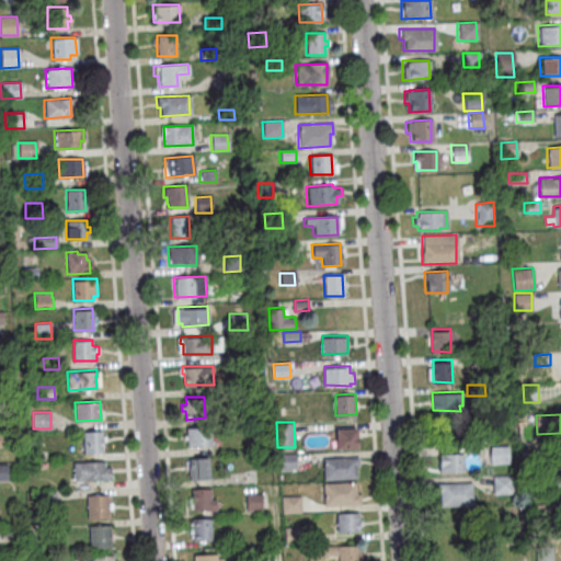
[(186,426),(212,425),(212,444),(187,444),(186,426)]
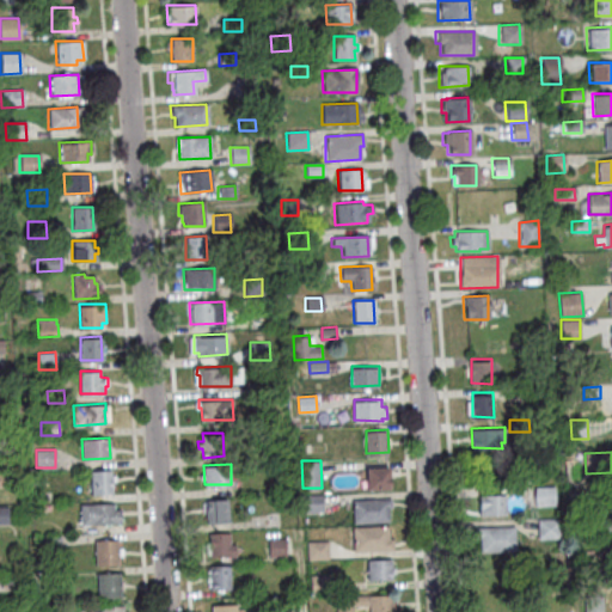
[(366,464),(367,485),(390,485),(390,464),(366,464)]
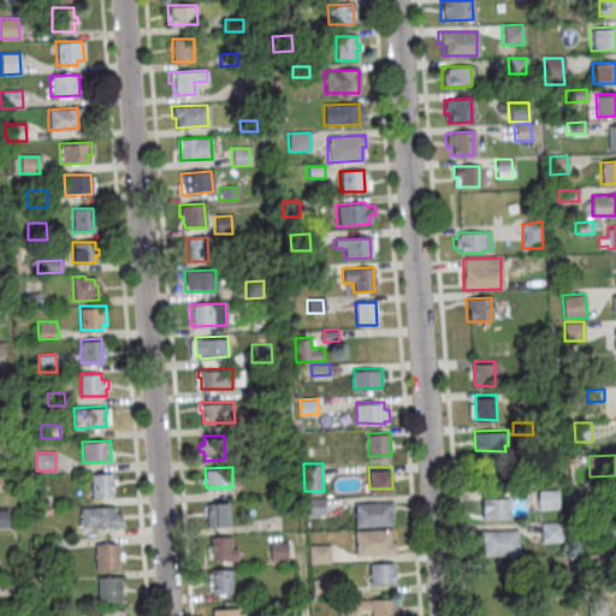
[(92,472),(93,495),(114,495),(112,471),(92,472)]
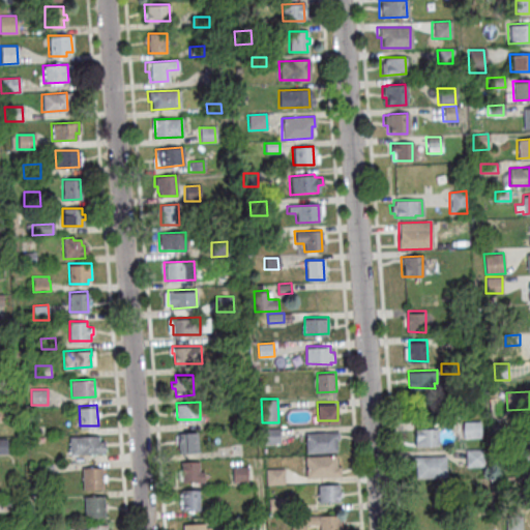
[(509,421),(510,435),(528,435),(528,420),(509,421)]
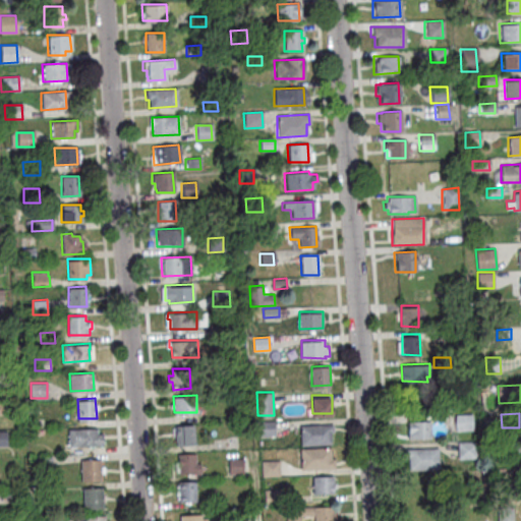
[(456,414),(472,414),(473,430),(456,430),(456,414)]
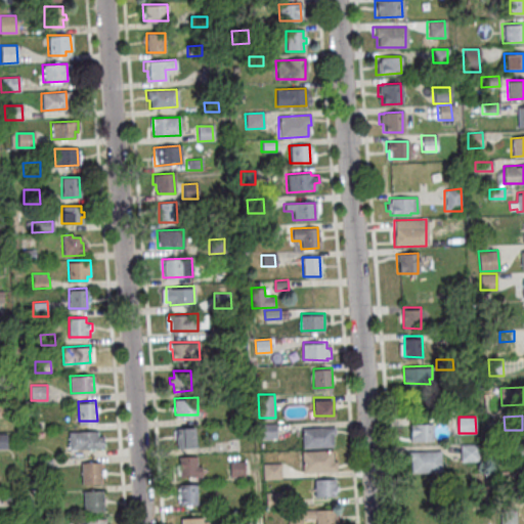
[(261,423),(262,438),(277,437),(276,422),(261,423)]
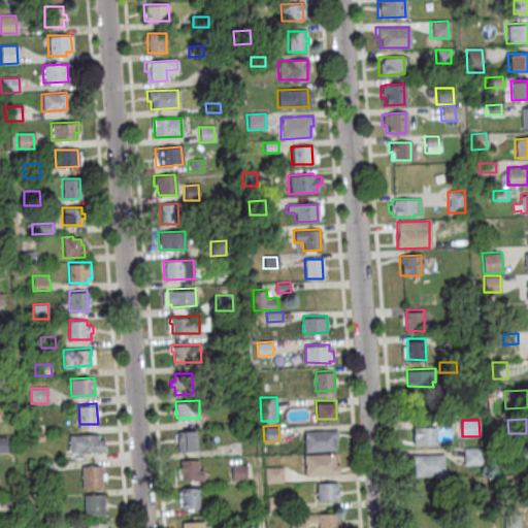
[(414,425),(436,426),(437,442),(414,442),(414,425)]
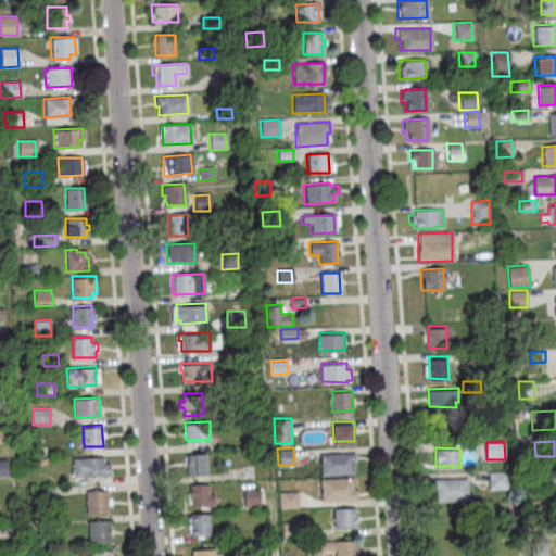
[(188,451),(189,474),(209,472),(206,450),(188,451)]
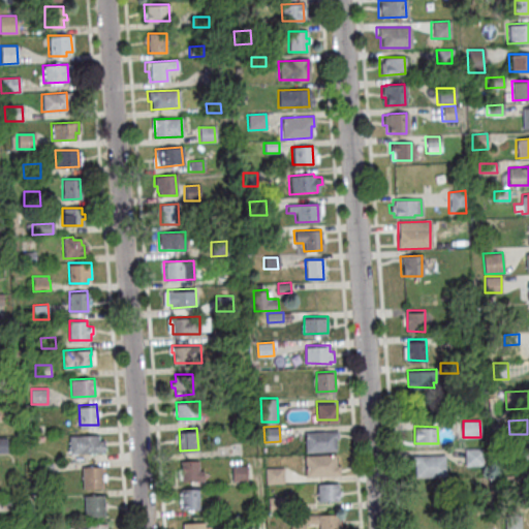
[(305,431),(306,450),(336,449),(336,437),(339,437),(339,430),(305,431)]
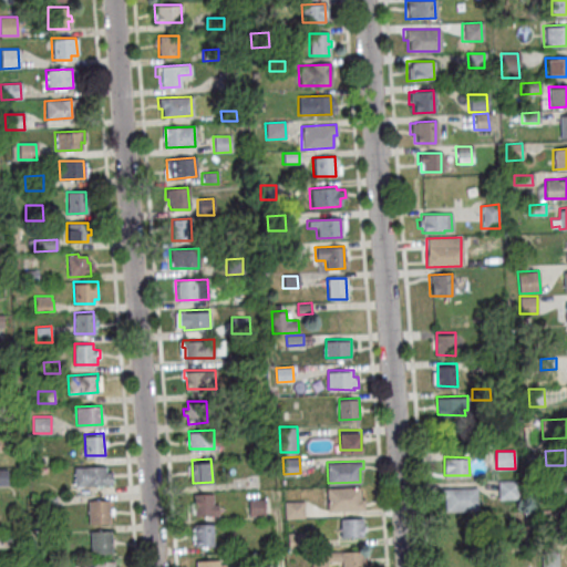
[(74,465),(74,484),(112,483),(112,470),(105,470),(105,464),(74,465)]
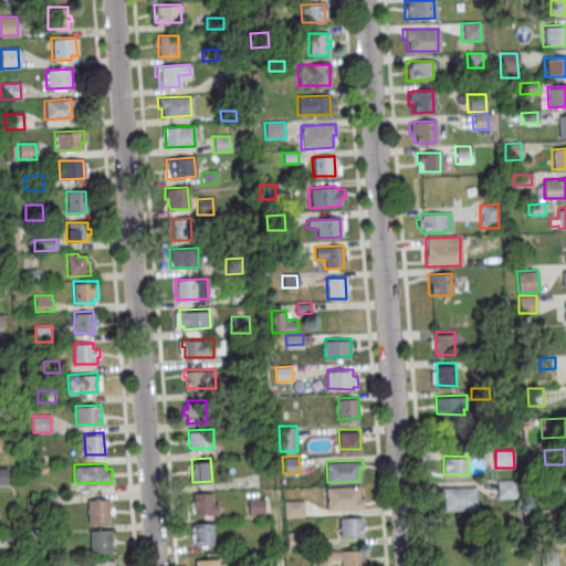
[(547,480),(547,492),(564,492),(564,480),(547,480)]
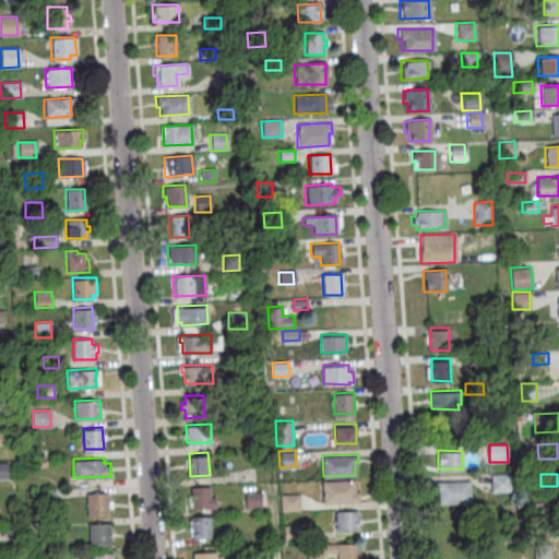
[(491,475),(492,492),(511,492),(510,475),(491,475)]
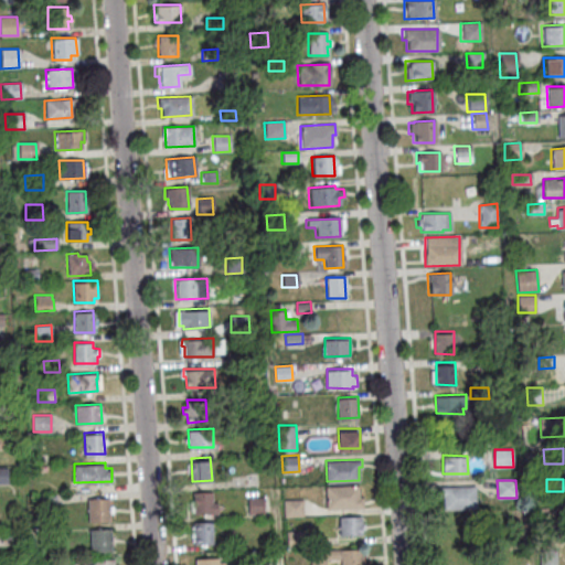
[(326,486),(327,508),(363,507),(363,496),(360,496),(359,483),(326,486)]
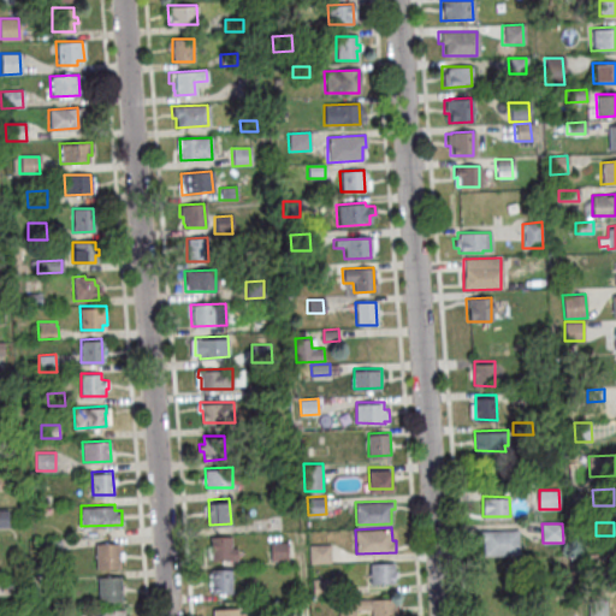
[(479,529),(519,529),(520,555),(484,554),(484,540),(479,540),(479,529)]
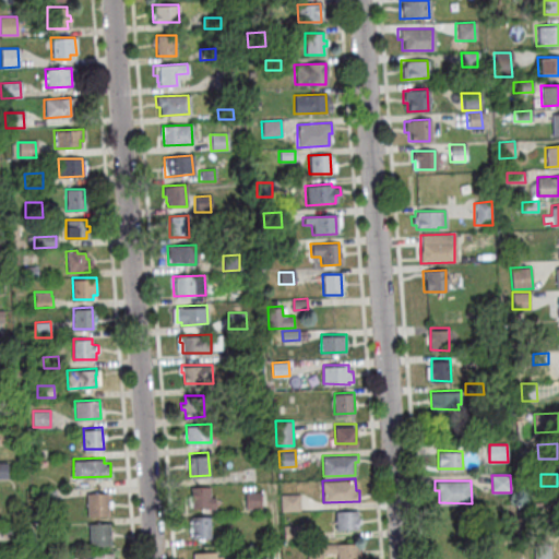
[(191,486),(210,485),(211,496),(215,496),(216,506),(192,507),(191,486)]
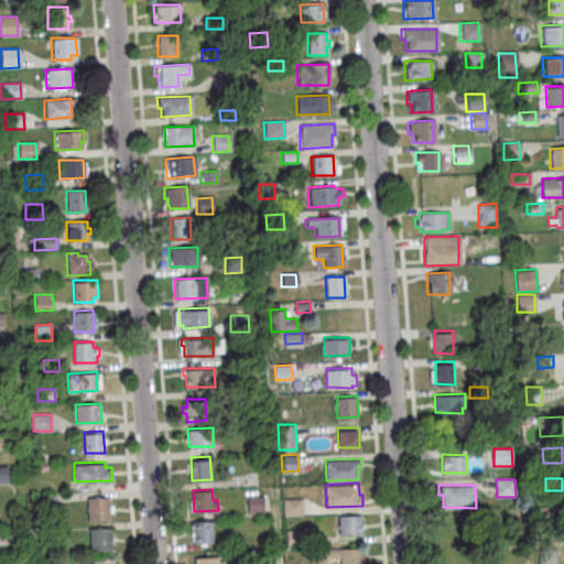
[(40,494),(40,503),(56,505),(56,494),(40,494)]
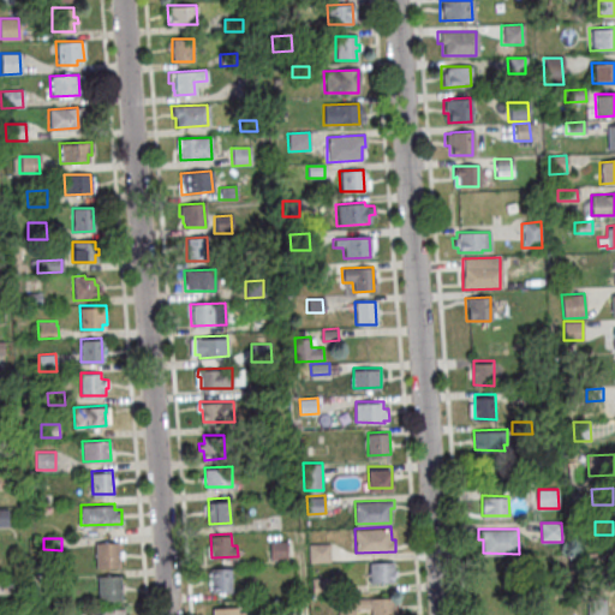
[(95,542),(96,566),(119,566),(119,541),(95,542)]
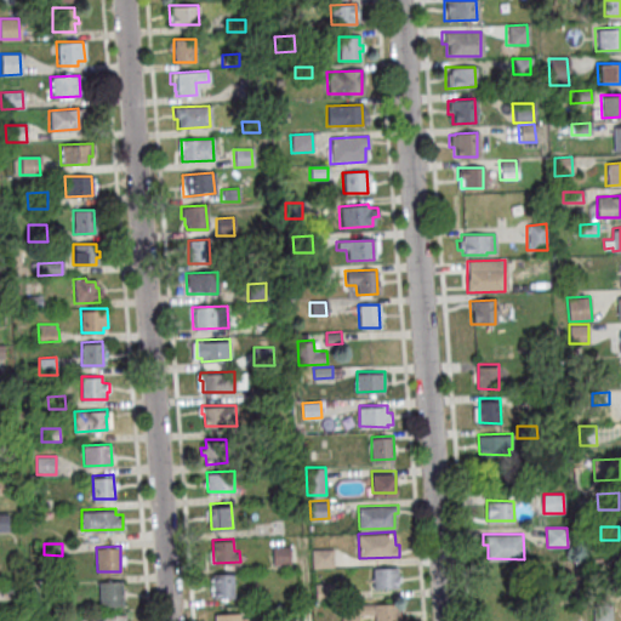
[(273,546),(274,564),(290,563),(290,546),(273,546)]
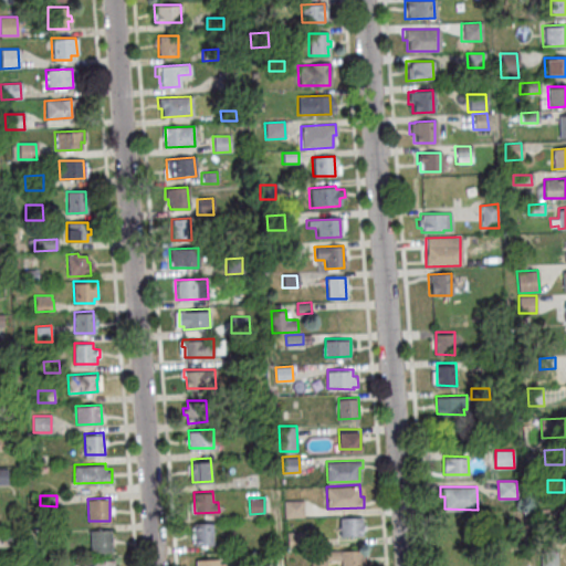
[(285,500),(285,515),(304,515),(304,499),(285,500)]
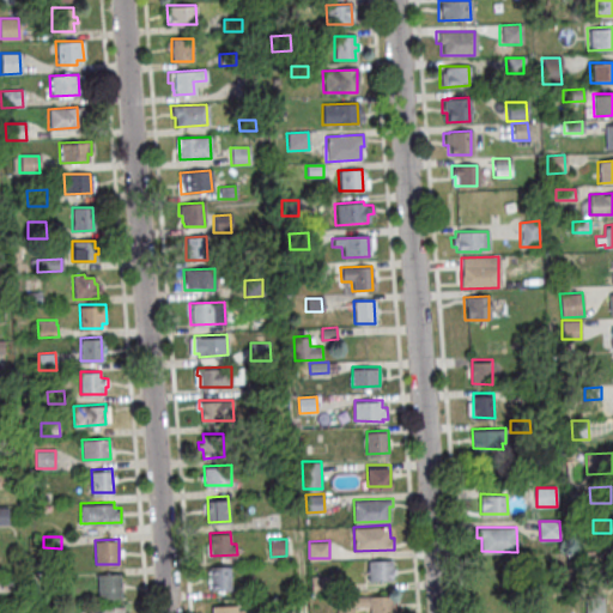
[(369,559),(369,578),(393,578),(393,558),(369,559)]
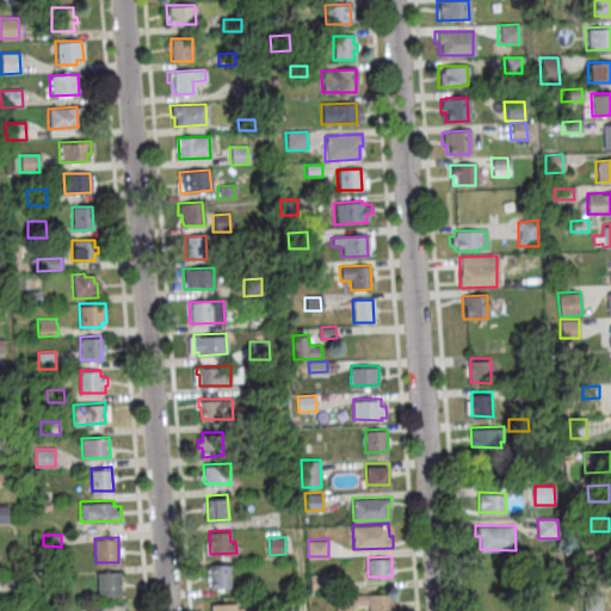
[(209,563),(229,562),(230,585),(210,586),(209,563)]
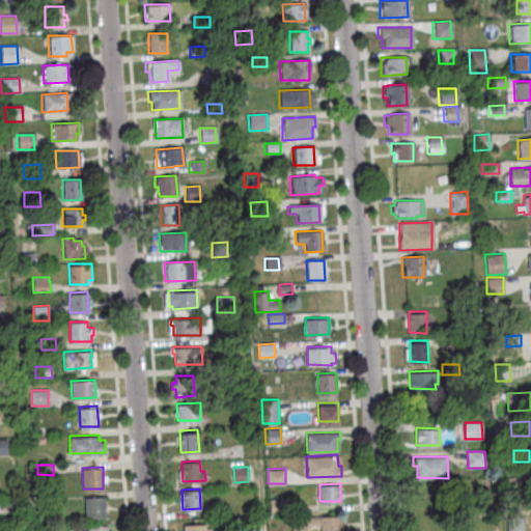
[(0,496),(0,506),(17,506),(16,496),(0,496)]
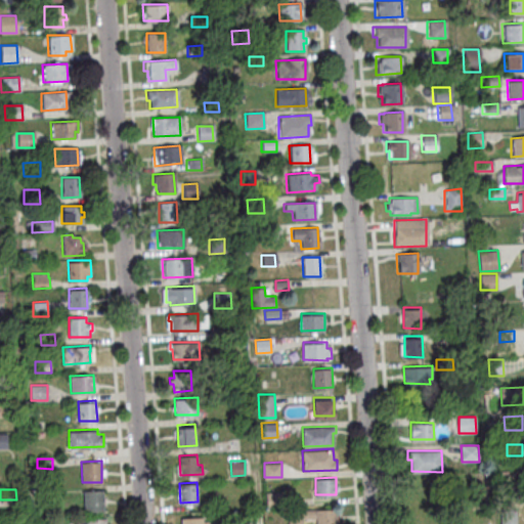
[(84,490),(84,511),(104,511),(102,489),(84,490)]
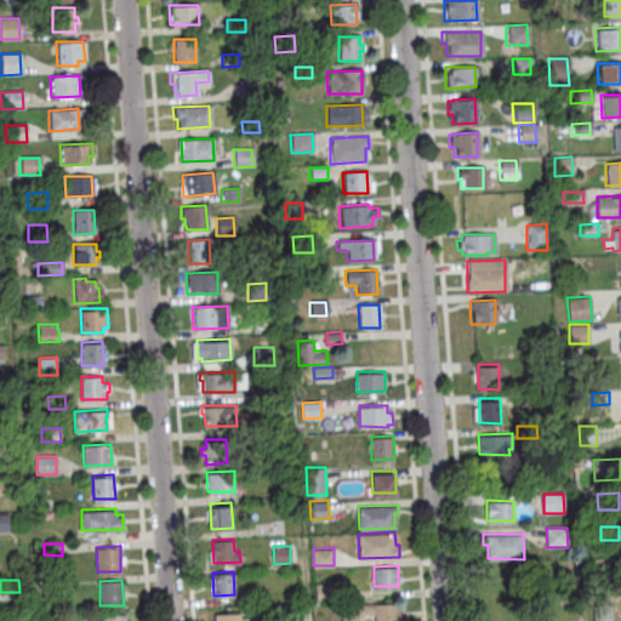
[(315,584),(317,598),(334,598),(332,582),(315,584)]
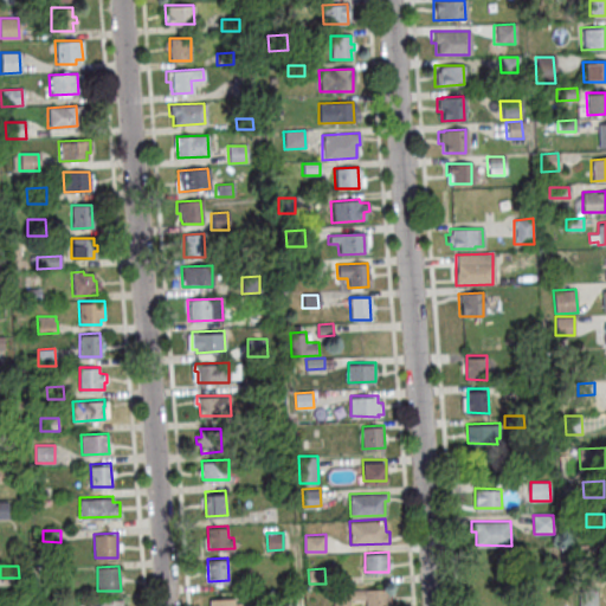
[(334,605),(334,590),(388,587),(388,605),(366,605),(366,598),(350,599),(350,605),(334,605)]
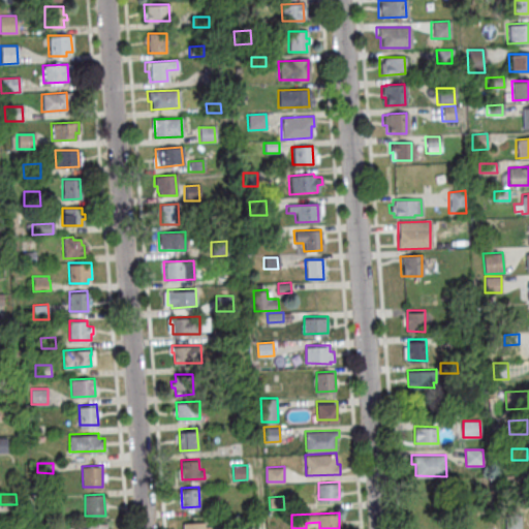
[(505,515),(505,528),(522,528),(522,514),(505,515)]
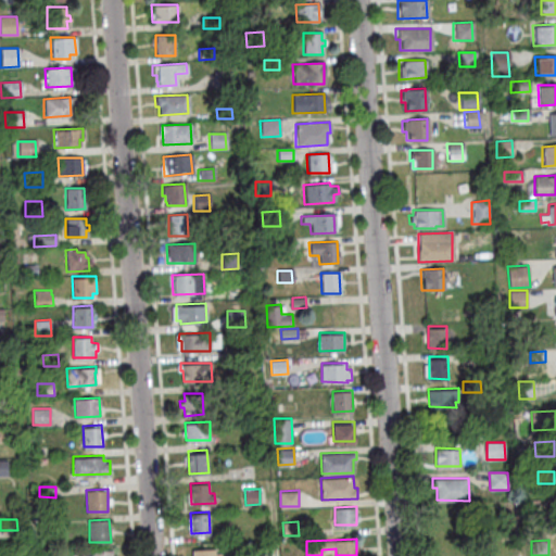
[(192,555),(192,547),(215,546),(215,552),(222,551),(222,555),(192,555)]
